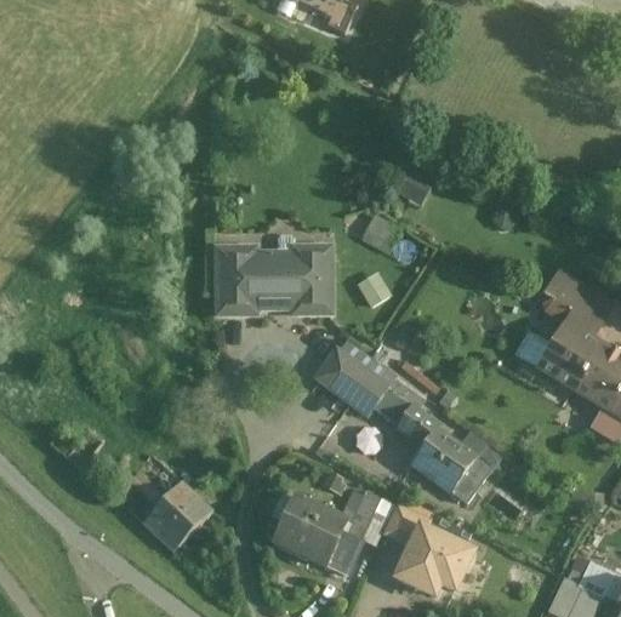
[(294,1),(291,0),(280,0),(275,10),(289,16),(296,3),(294,1)]
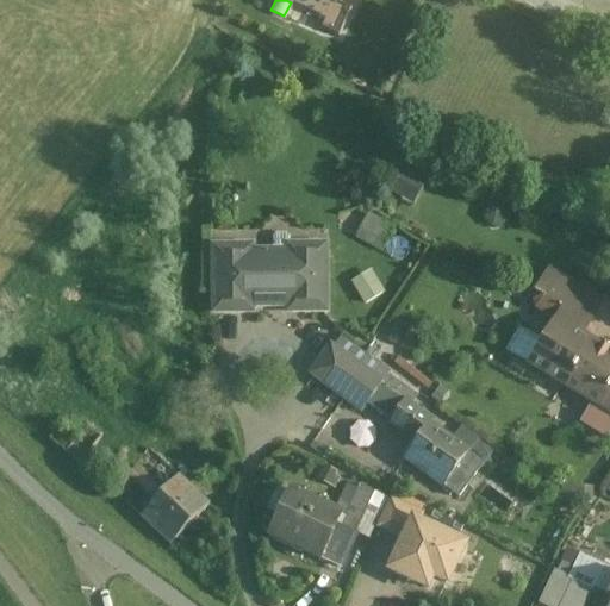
[(352,7),(337,0),(332,0),(288,0),(288,1),(291,2),(324,18),(321,26),(338,35),(352,7)]
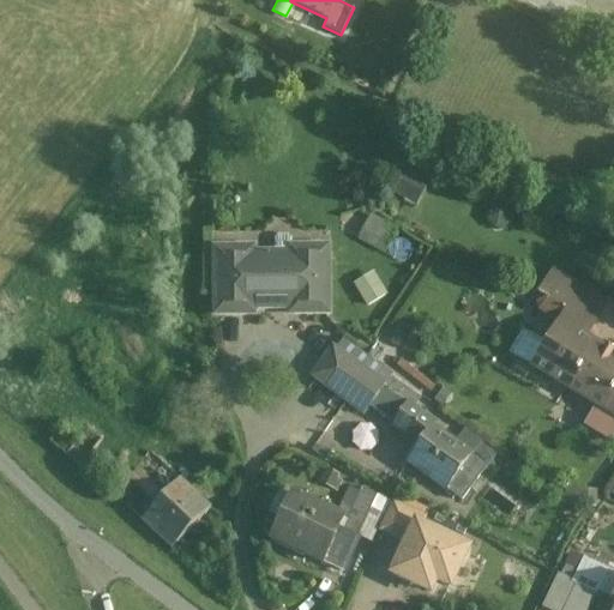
[(404,171),(395,187),(410,197),(420,181),(404,171)]
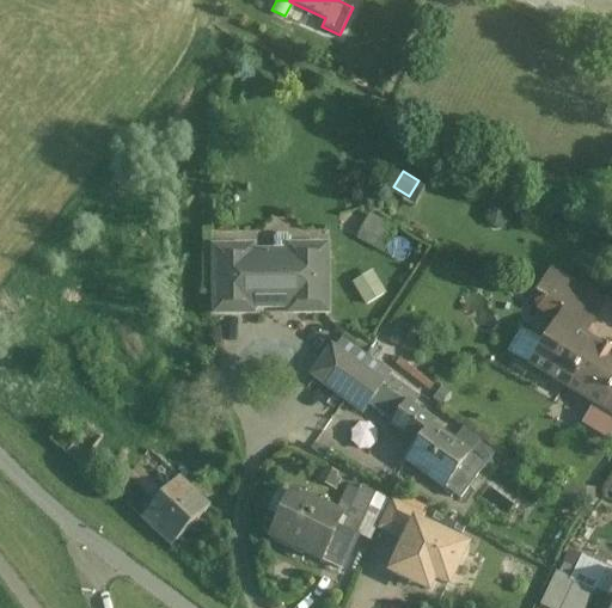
[(354,235),(383,249),(396,223),(367,209),(354,235)]
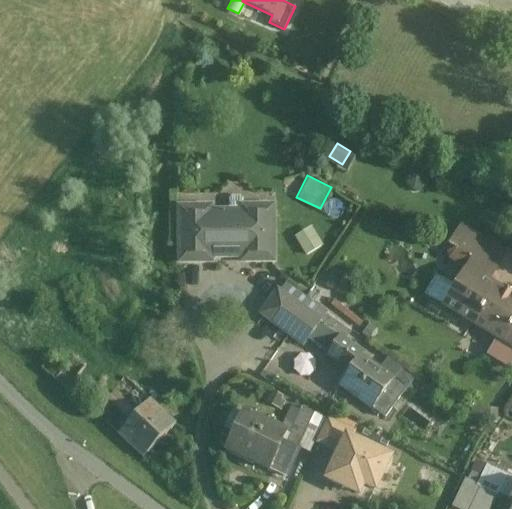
[(239,195),(231,195),(228,198),(228,209),(222,209),(222,211),(209,211),(209,206),(180,207),(180,259),(210,258),(210,254),(217,254),(220,256),(230,256),(232,253),(242,253),(243,258),(272,258),(271,206),(242,206),(242,197),(239,195)]
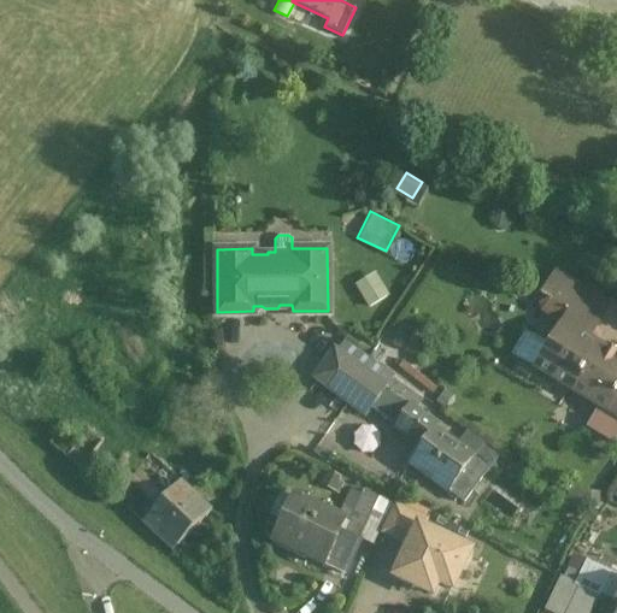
[(375,269),(352,280),(364,304),(387,294),(375,269)]
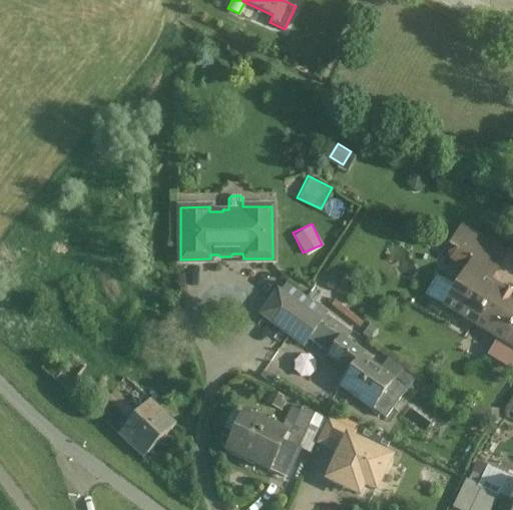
[(501,258),(458,231),(450,244),(452,245),(472,258),(473,256),(488,266),(487,267),(494,271),(501,258)]
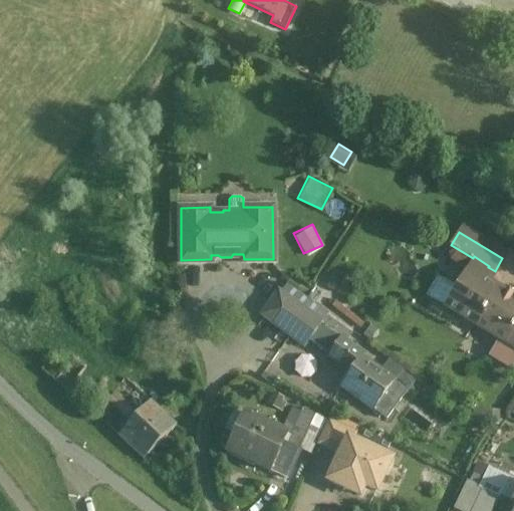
[(467,268),(444,306),(498,338),(489,353),(513,369),(513,368),(513,296),(482,277),(488,267),(489,266),(474,256),(473,258),(453,246),(449,252),(451,258),(467,268)]
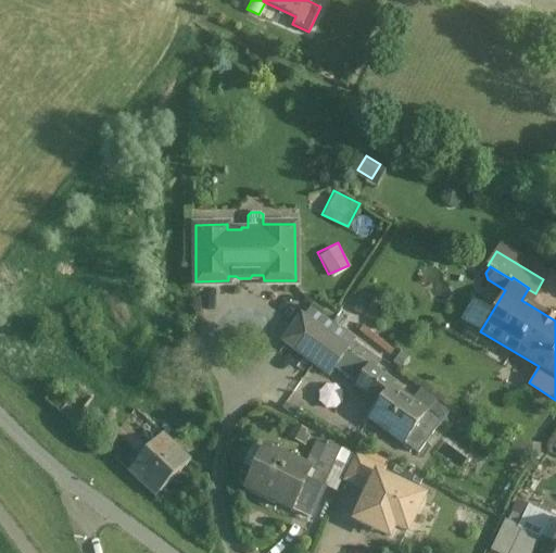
[(349,349),(303,315),(286,339),(332,372),(349,349)]
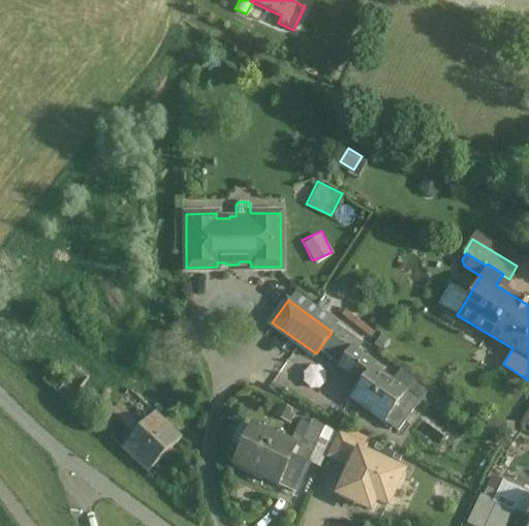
[(376,365),(351,347),(338,366),(362,382),(351,397),(385,421),(406,392),(386,378),(385,379),(372,370),(376,365)]
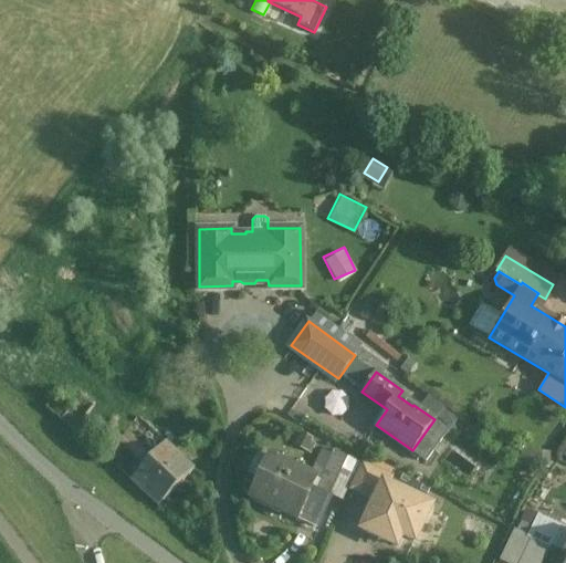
[(65,382),(45,406),(74,429),(94,405),(65,382)]
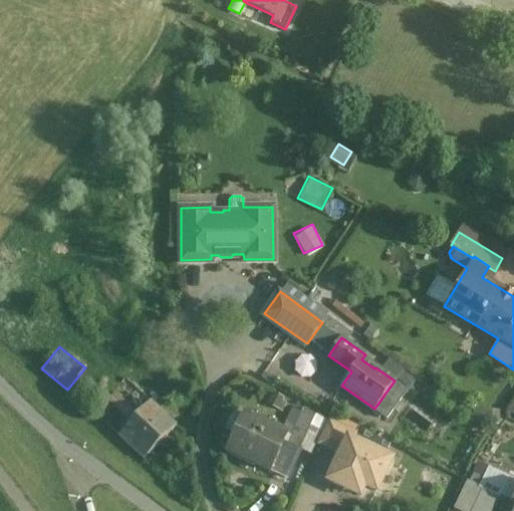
[(136,401),(144,408),(150,401),(143,394),(136,401)]
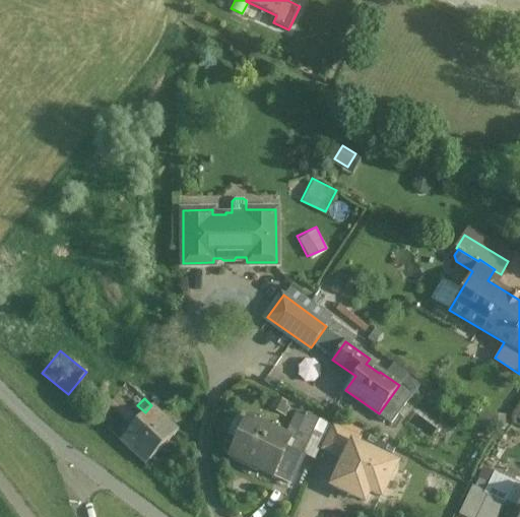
[(181,432),(151,405),(145,412),(121,438),(149,466),(181,432)]
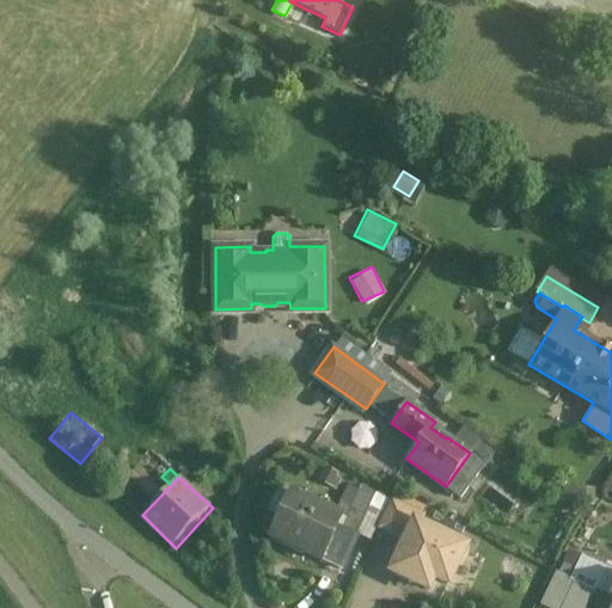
[(359,489),(342,523),(357,530),(377,491),(361,484),(359,489)]
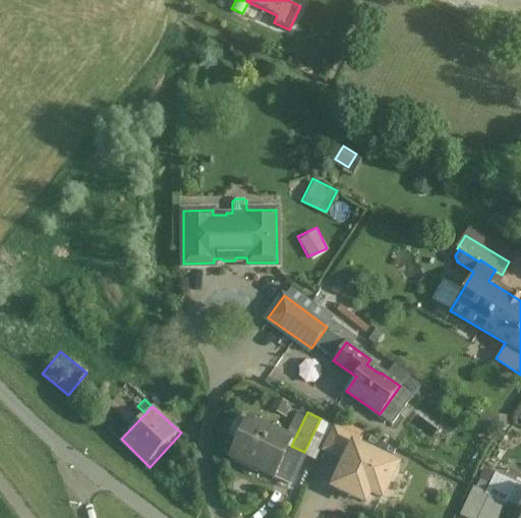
[(291,438),(275,471),(291,480),(304,452),(291,446),(305,416),(300,414),(290,434),(289,437),(291,438)]
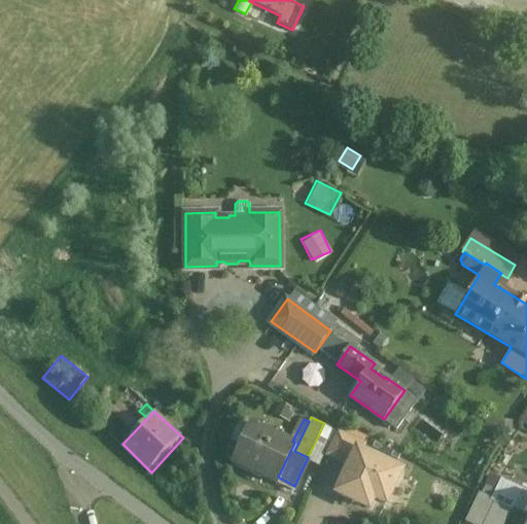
[(292,442),(251,422),(234,459),(235,459),(237,457),(262,469),(260,472),(277,480),(278,477),(294,443),(292,442)]
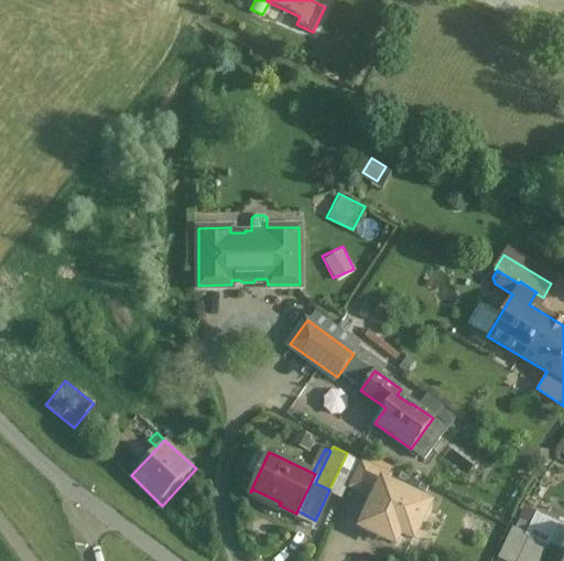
[(381,481),(386,482),(390,473),(360,459),(348,485),(373,497),(381,481)]
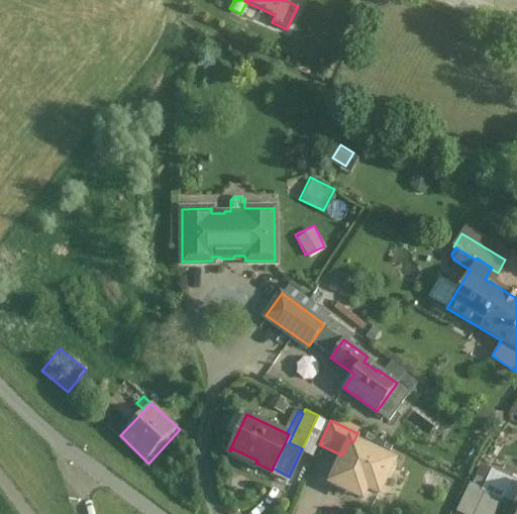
[(393,460),(353,441),(349,440),(342,455),(330,482),(360,497),(366,487),(378,492),(393,460)]
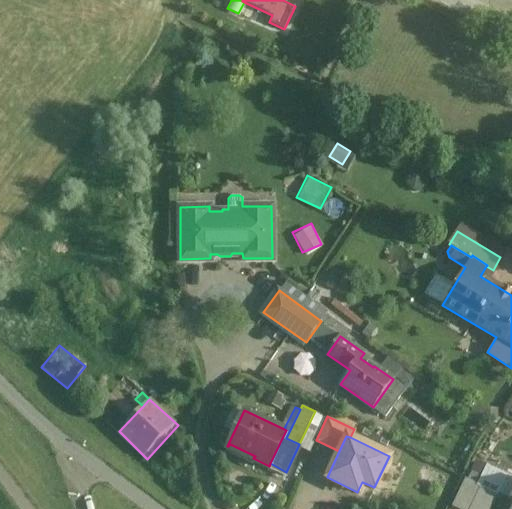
[(475,458),(466,474),(475,480),(485,463),(475,458)]
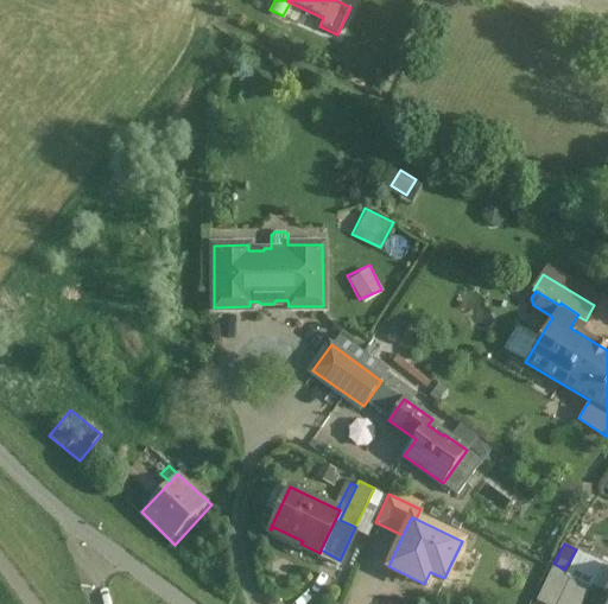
[(601,563),(577,552),(567,572),(591,583),(601,563)]
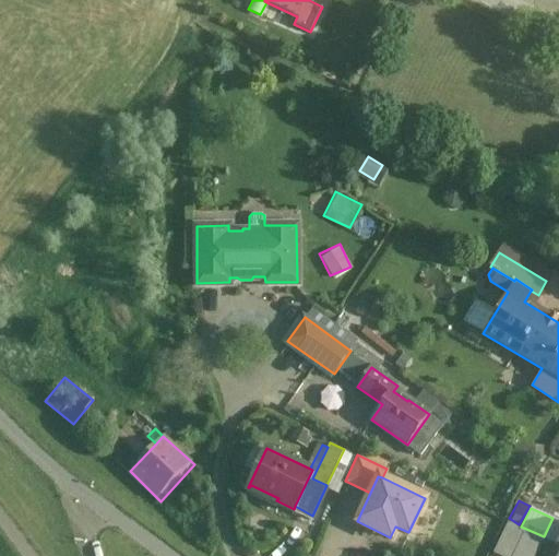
[(507,522),(492,552),(501,555),(511,555),(524,531),(507,522)]
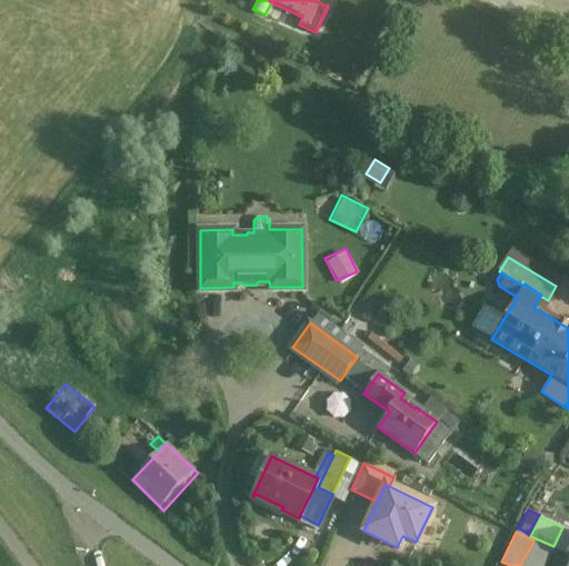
[(543,565),(552,548),(533,539),(533,540),(520,565),(543,565)]
